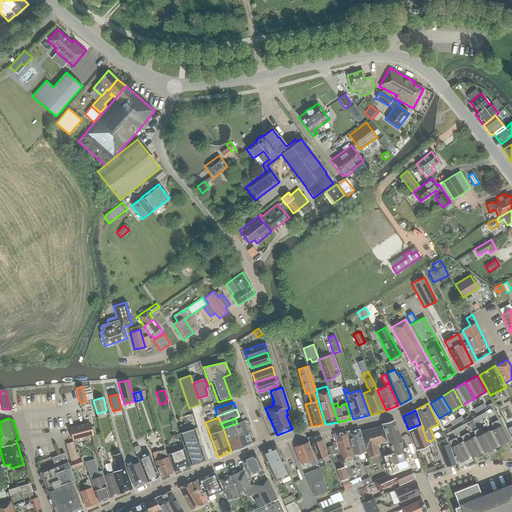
[(489,431),(496,446),(499,445),(499,446),(508,441),(498,419),(490,423),(493,429),(489,431)]
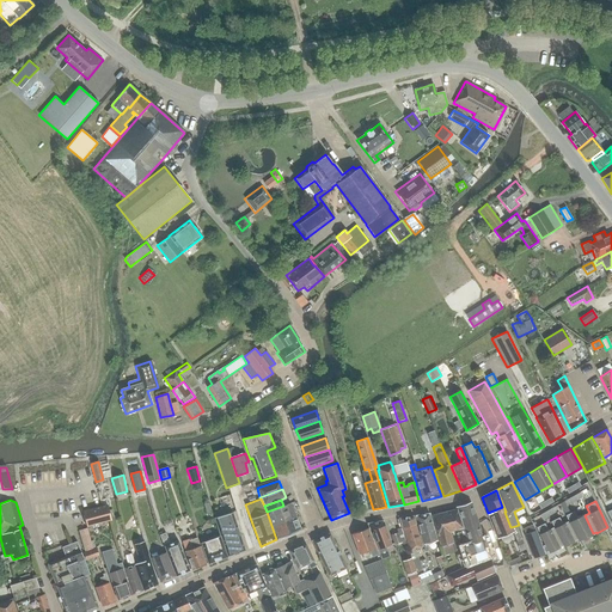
[(292,518),(295,516),(289,503),(283,506),(267,512),(273,526),(292,519),(292,518)]
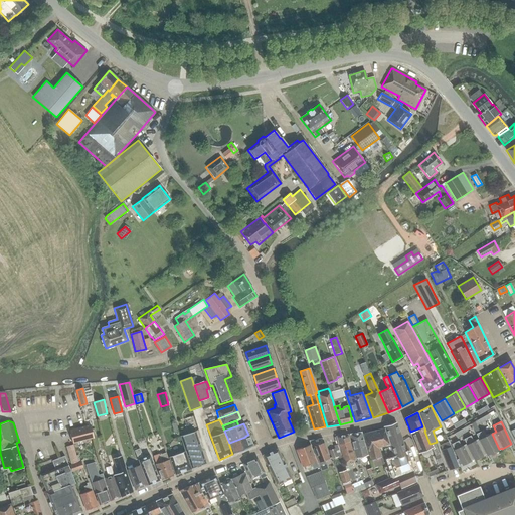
[(408,459),(396,423),(395,423),(383,426),(384,428),(389,445),(394,459),(389,461),(391,465),(408,459)]
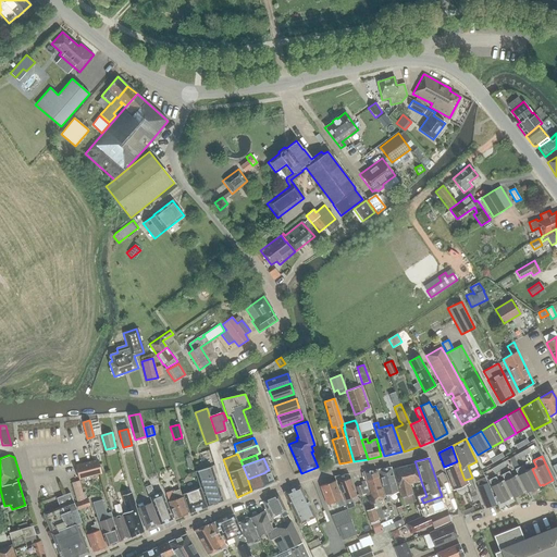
[(75,466),(78,479),(101,473),(97,459),(75,466)]
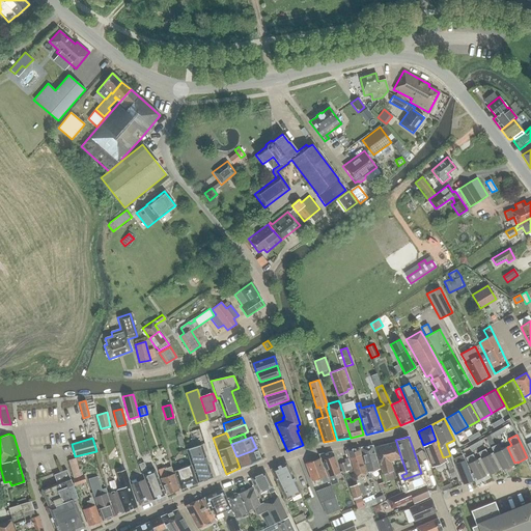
[(443,457),(438,444),(436,440),(423,445),(431,468),(445,462),(448,470),(452,468),(447,456),(443,457)]
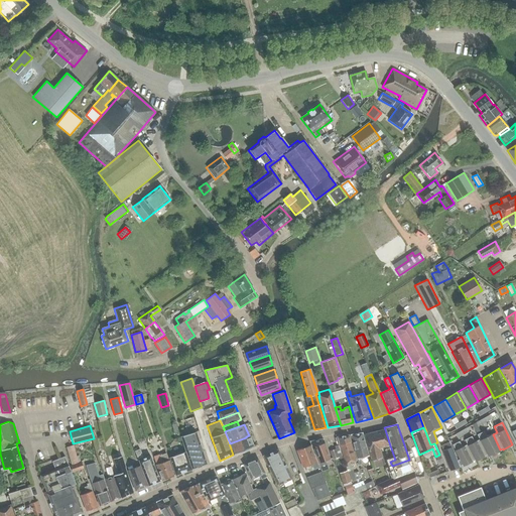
[(379,447),(390,445),(385,429),(364,434),(371,462),(373,468),(374,469),(384,466),(382,458),(379,447)]
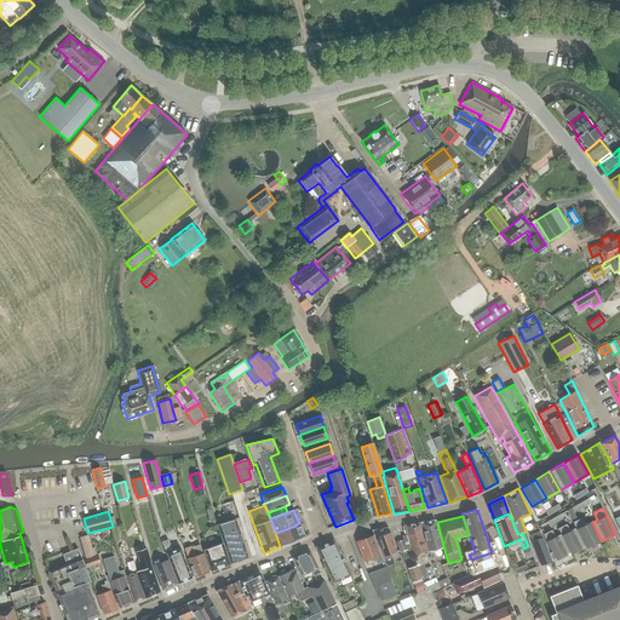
[(601,540),(592,522),(591,521),(584,524),(580,517),(572,522),(574,528),(585,547),(585,549),(601,540)]
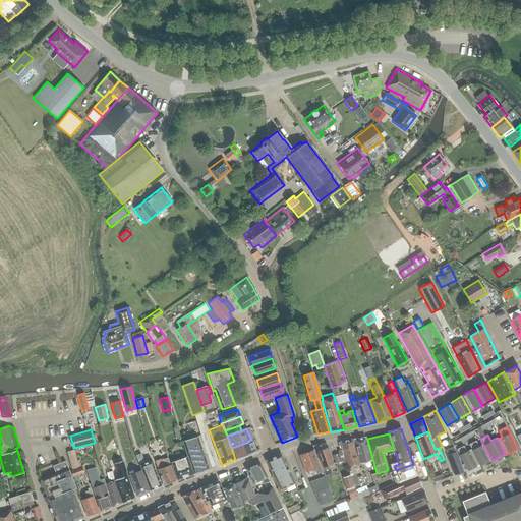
[(193,474),(208,469),(197,437),(182,441),(193,474)]
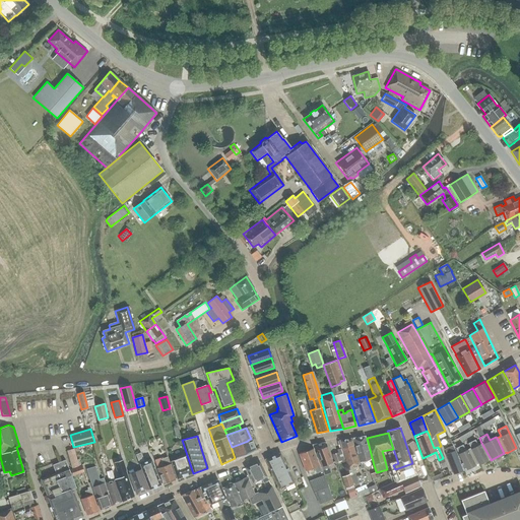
[(363,462),(371,459),(365,437),(352,438),(361,468),(363,468),(364,466),(363,462)]
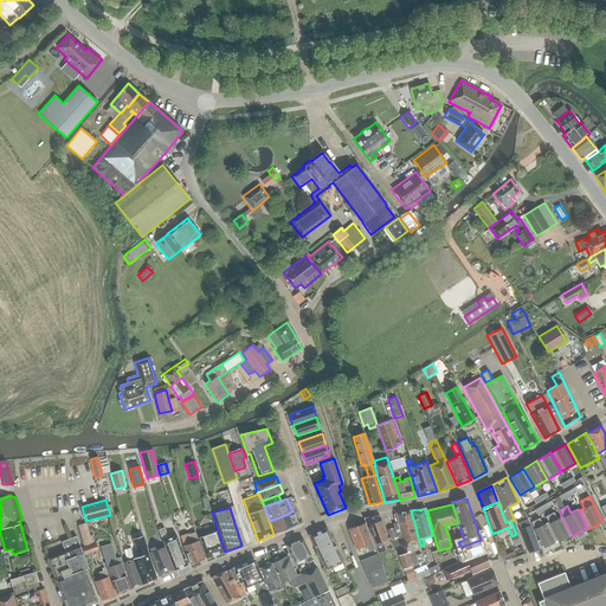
[(275,534),(298,526),(292,511),(289,513),(289,514),(270,521),(275,534)]
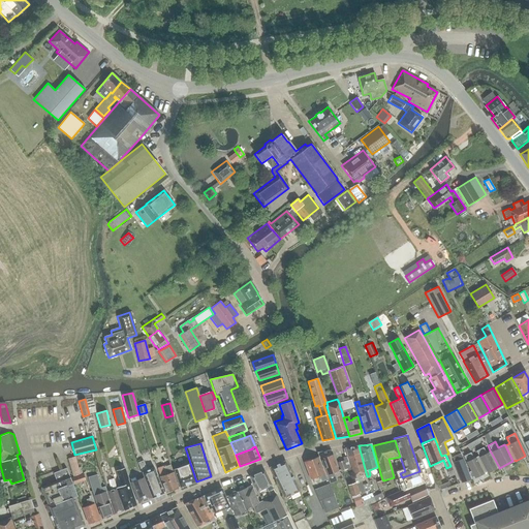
[(365,492),(359,474),(365,473),(356,446),(345,448),(353,475),(352,475),(355,483),(360,493),(365,492)]
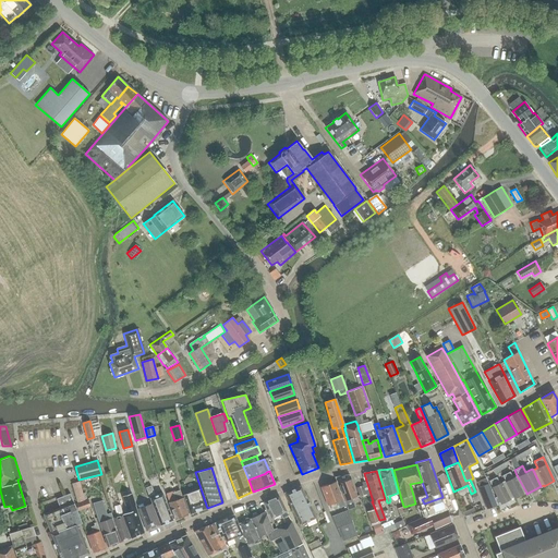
[(526,493),(517,475),(512,477),(509,471),(501,475),(505,481),(513,498),(513,499),(526,493)]
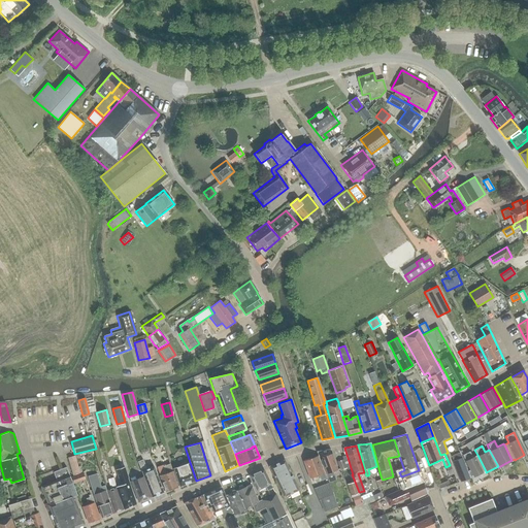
[(335,479),(333,471),(337,470),(330,450),(317,452),(319,455),(326,474),(328,481),(335,479)]
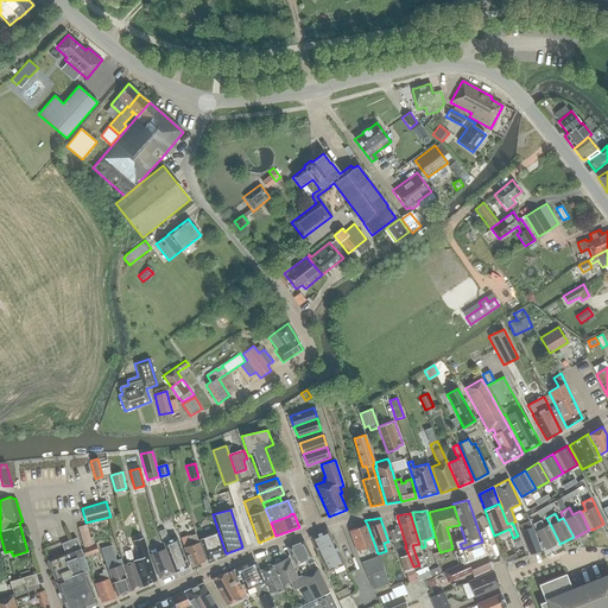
[(559,543),(550,524),(544,526),(540,519),(532,524),(545,550),(559,543)]
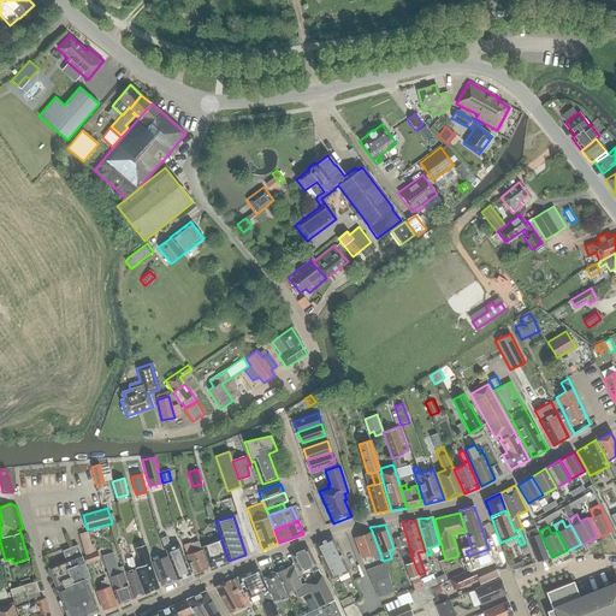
[(84,555),(93,552),(87,531),(78,534),(84,555)]
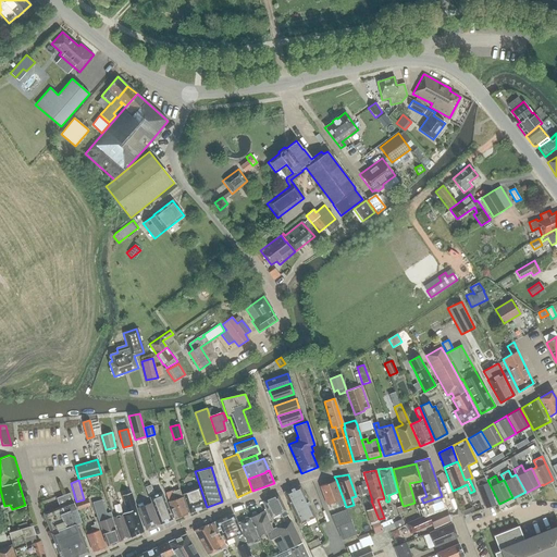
[(369,493),(363,480),(355,483),(359,496),(369,493)]
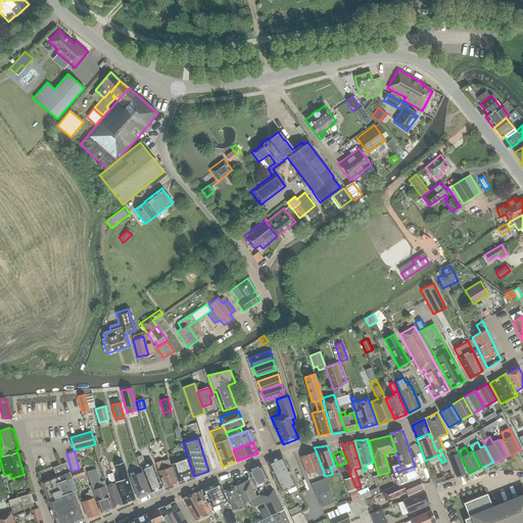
[(315,452),(300,457),(306,474),(316,471),(317,476),(323,473),(322,470),(321,470),(315,452)]
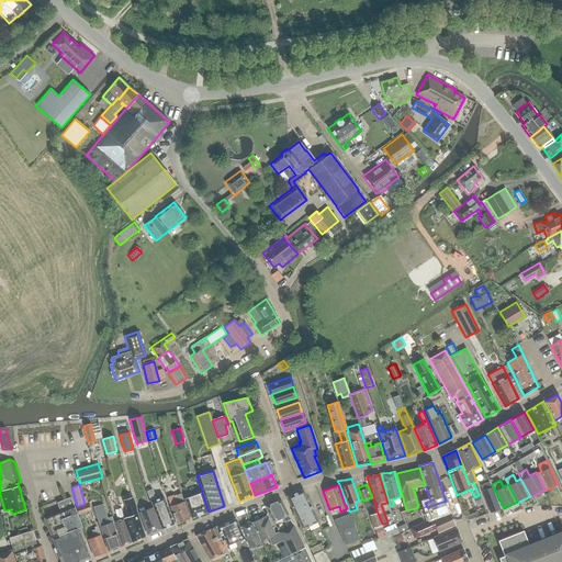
[(501,508),(491,486),(481,491),(490,513),(501,508)]
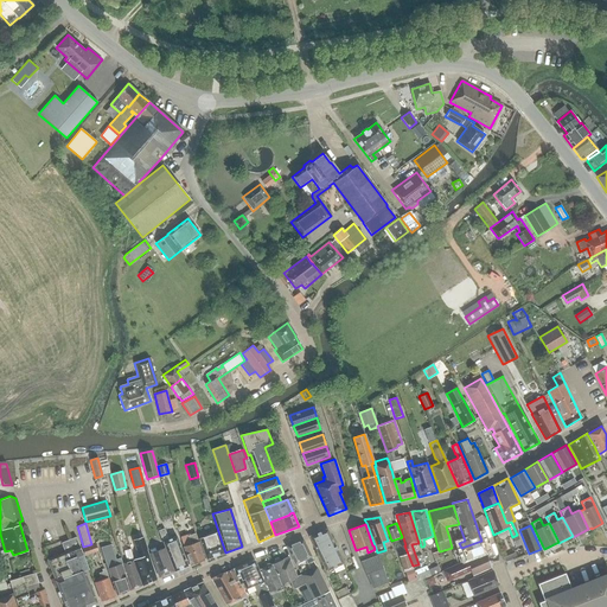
[(174,572),(187,566),(177,536),(167,540),(163,529),(158,531),(163,542),(174,572)]
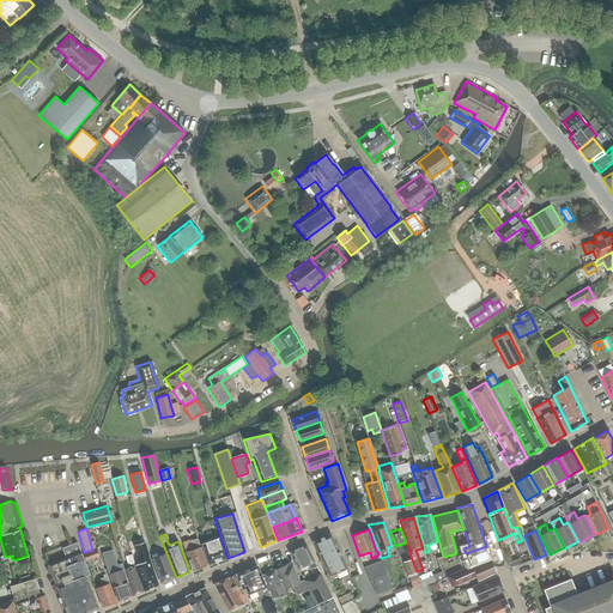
[(331,534),(313,542),(329,577),(347,569),(331,534)]
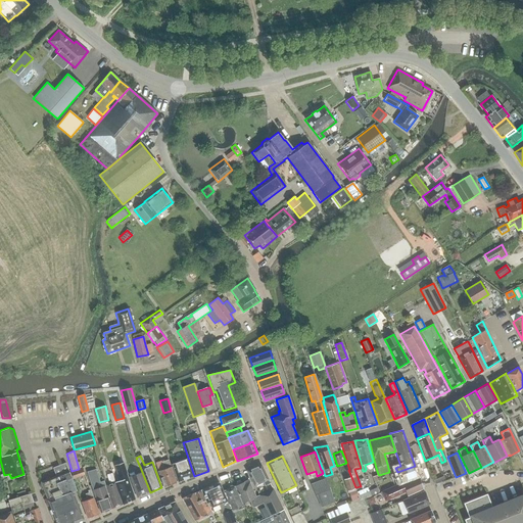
[(178,482),(194,476),(188,459),(173,464),(175,471),(174,471),(178,482)]
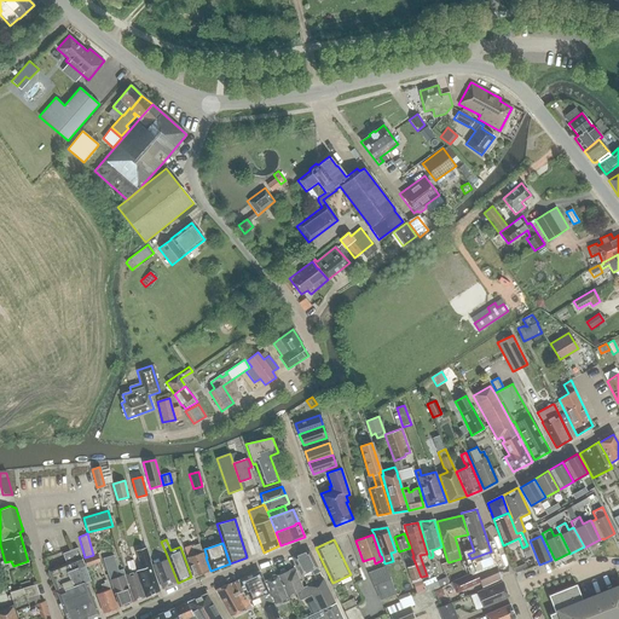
[(194,577),(208,571),(202,553),(198,544),(191,547),(195,555),(187,557),(194,577)]
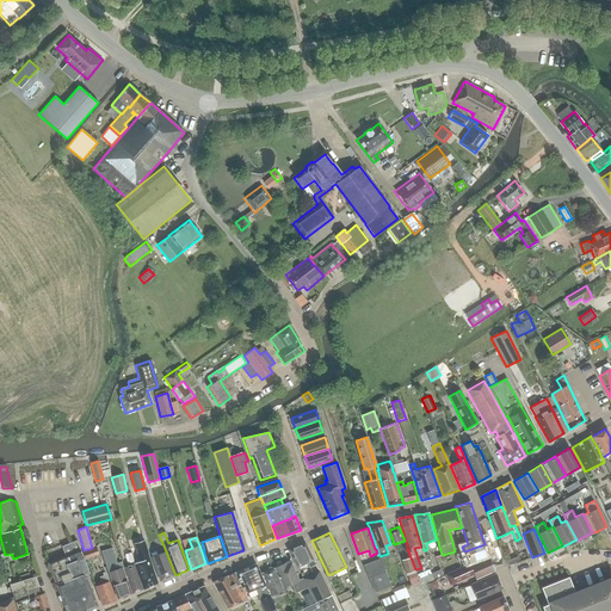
[(516,541),(514,541),(519,551),(525,549),(520,538),(516,541)]
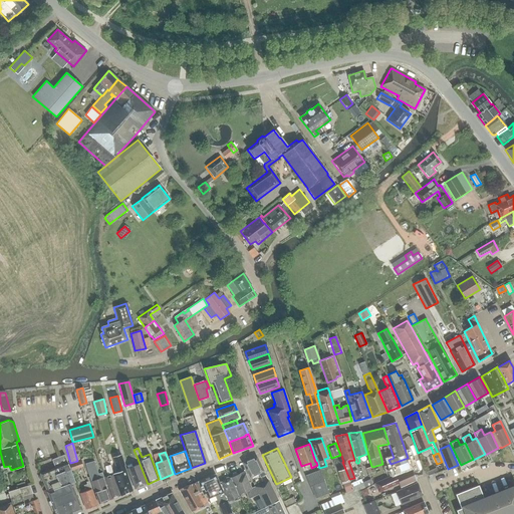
[(69,469),(67,464),(68,464),(64,455),(51,460),(55,469),(41,474),(47,492),(55,513),(71,513),(81,510),(71,484),(75,482),(70,469),(69,469)]
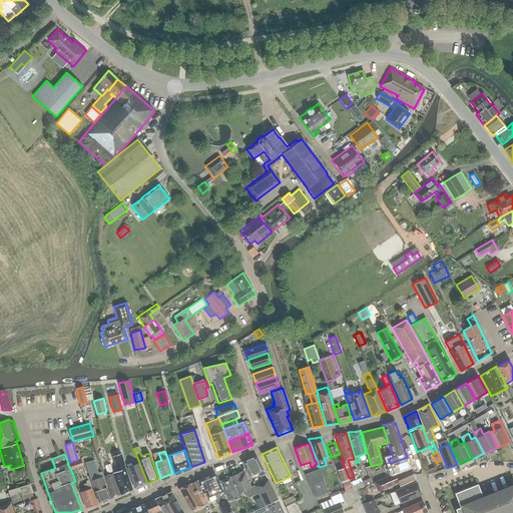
[(120,495),(132,490),(123,465),(124,464),(120,454),(112,456),(118,471),(113,473),(120,495)]
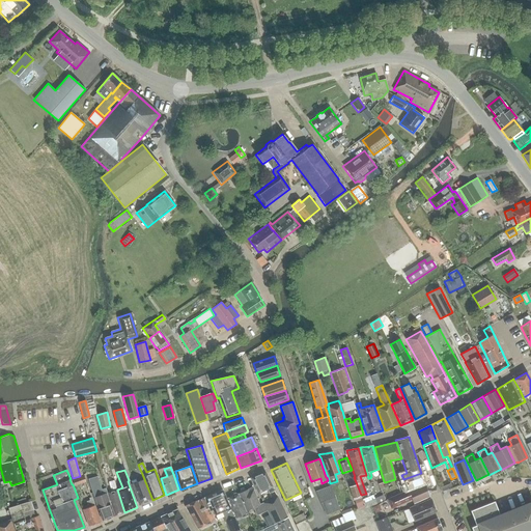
[(264,472),(250,478),(258,494),(267,490),(269,493),(274,491),(264,472)]
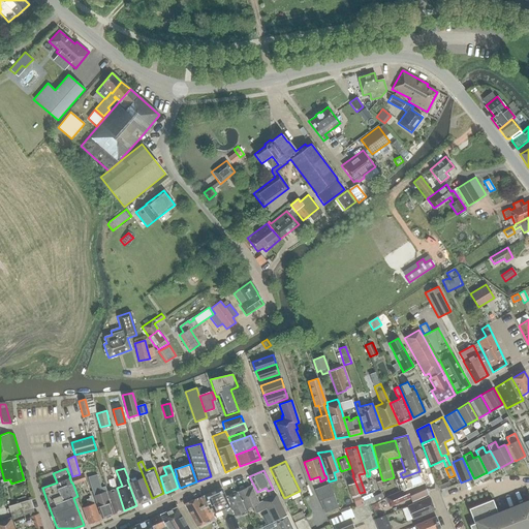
[(405,488),(423,480),(419,471),(402,477),(405,488)]
